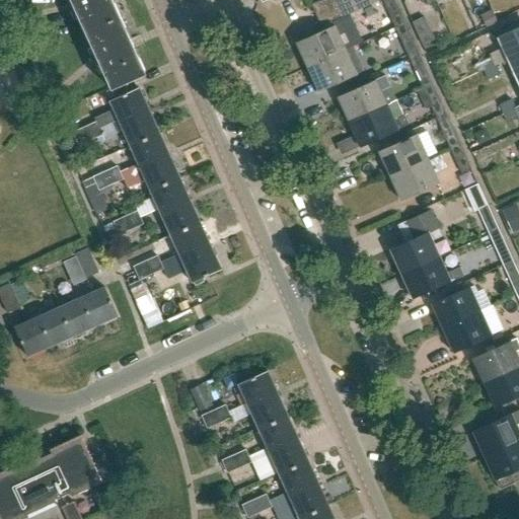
[(73,8),(87,41),(124,24),(112,0),(69,0),(71,3),(73,8)]
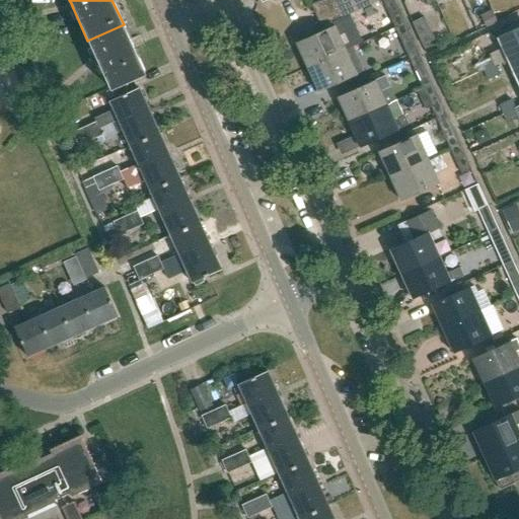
[(320,26),(330,21),(320,0),(318,0),(310,4),(320,26)]
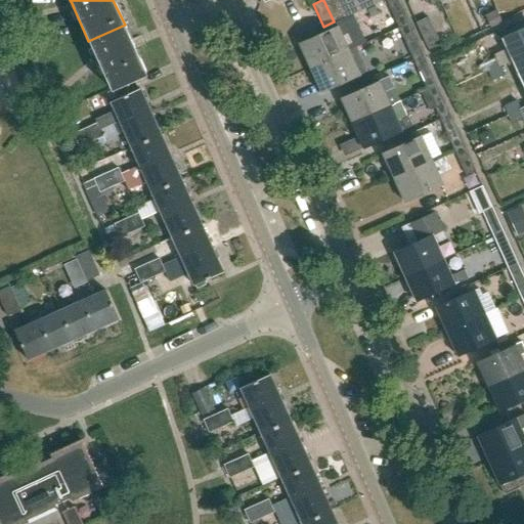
[(323,0),(334,22),(344,17),(336,0),(323,0)]
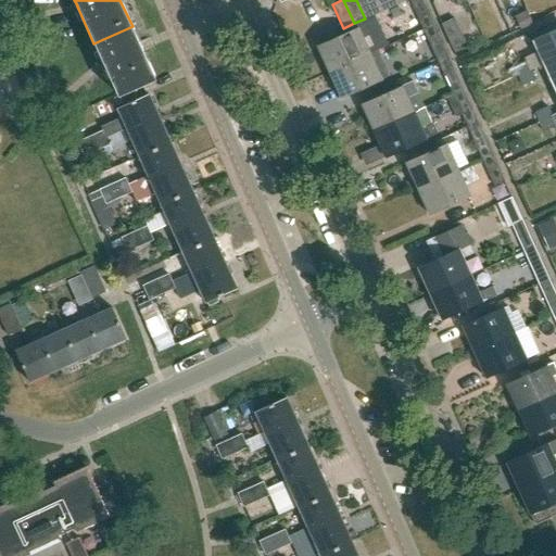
[(356,0),(365,19),(376,13),(369,0),(356,0)]
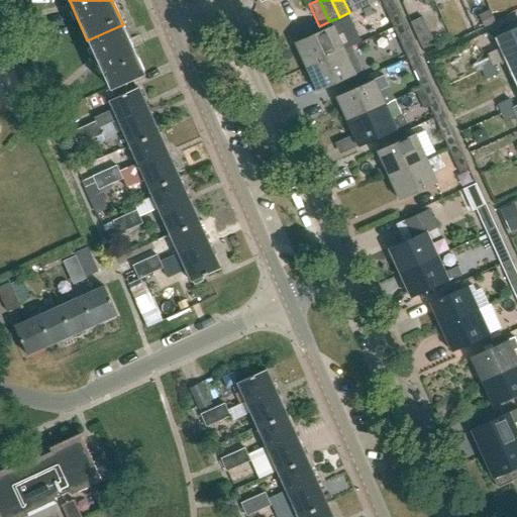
[(343,0),(349,12),(359,8),(355,0),(343,0)]
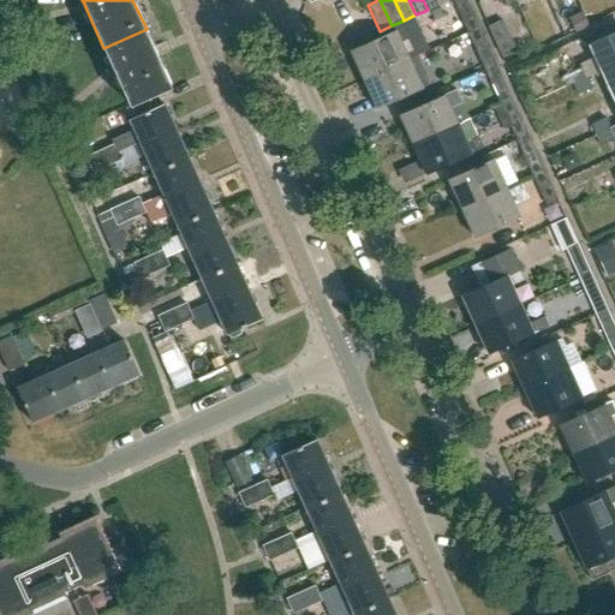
[(466,0),(454,0),(464,21),(473,16),(466,0)]
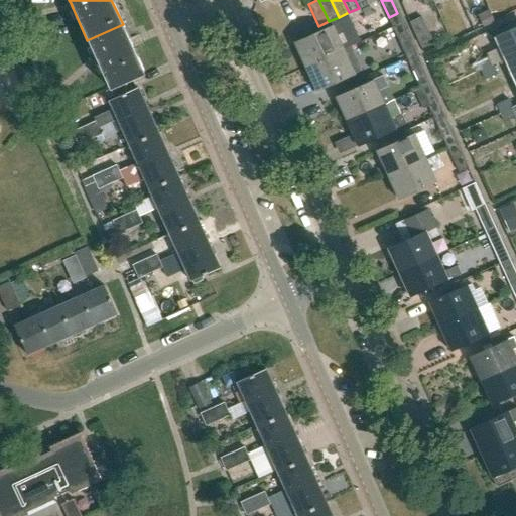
[(410,22),(420,44),(431,39),(421,17),(410,22)]
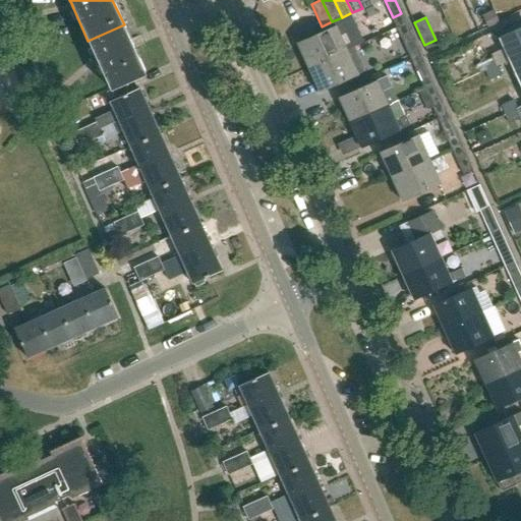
[(96,58),(99,63),(110,89),(110,88),(132,78),(146,72),(135,49),(130,39),(124,24),(88,41),(96,58)]
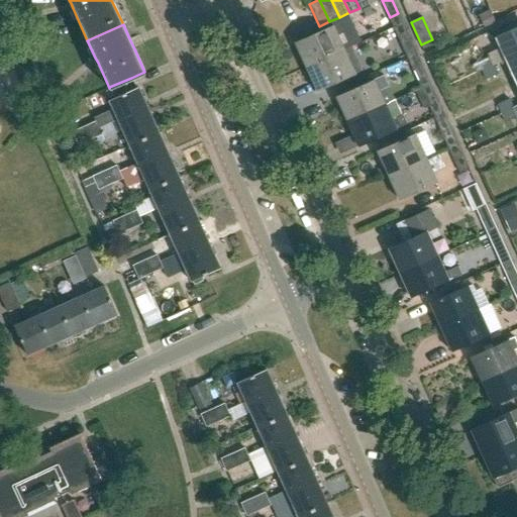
[(343,48),(344,49),(349,47),(339,24),(333,26),(332,24),(294,41),(305,66),(343,48)]
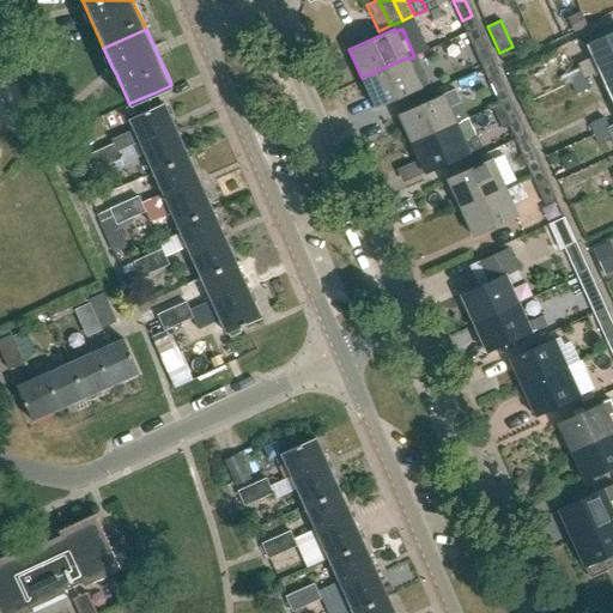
[(602,71),(612,65),(612,34),(590,44),(602,71)]
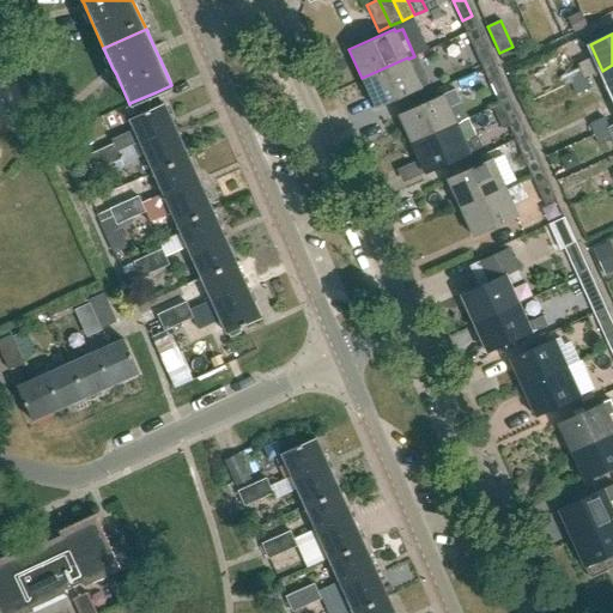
[(483,67),(493,62),(481,37),(472,42),(483,67)]
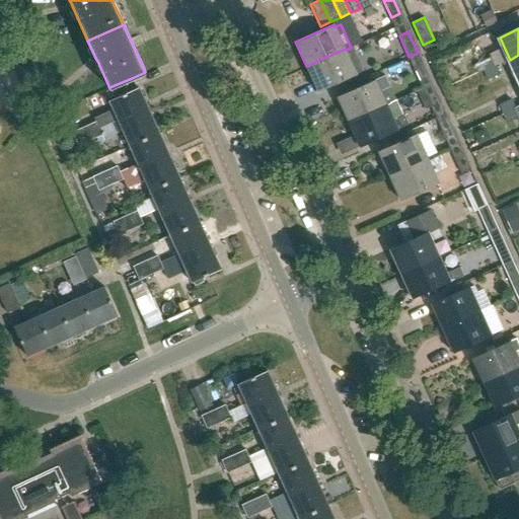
[(345,49),(306,66),(317,91),(362,71),(352,48),(346,51),(346,50),(345,49)]
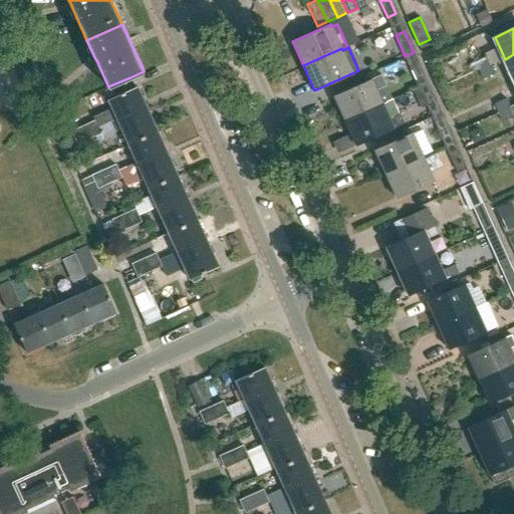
[(414,52),(405,56),(415,77),(423,73),(414,52)]
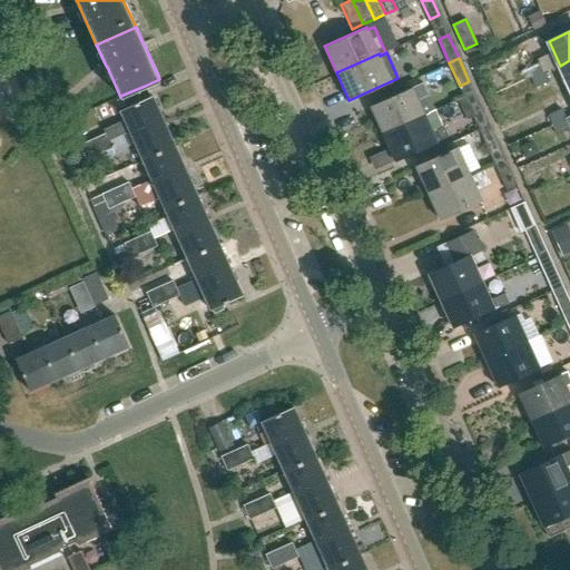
[(569,87),(569,60),(560,66),(569,87)]
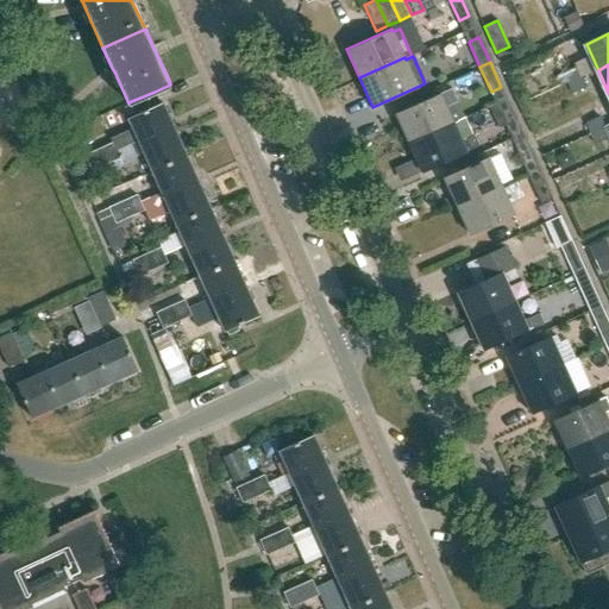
[(582,77),(577,67),(562,74),(566,85),(582,77)]
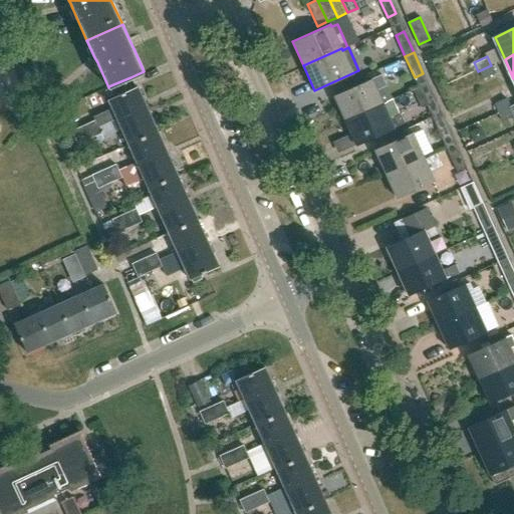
[(491,65),(478,71),(482,80),(495,74),(491,65)]
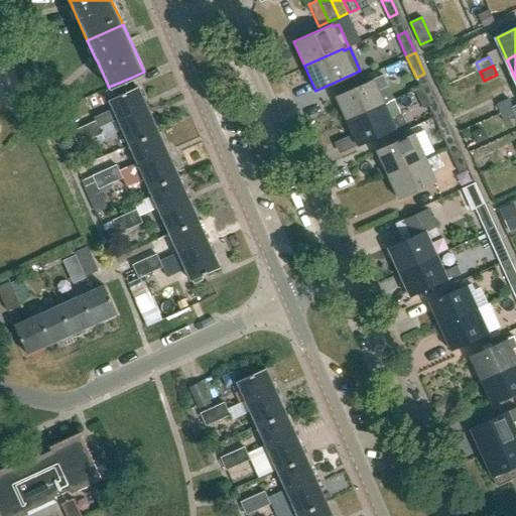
[(138,88),(136,89),(131,78),(109,87),(114,98),(109,101),(113,109),(94,118),(96,122),(99,129),(118,120),(119,124),(148,111),(138,88)]
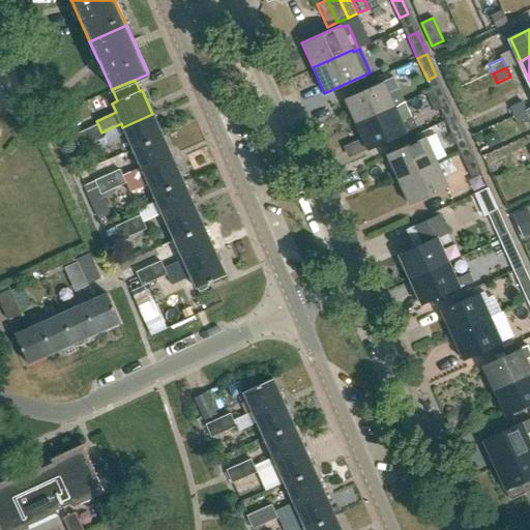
[(344,98),(355,123),(394,106),(383,81),(344,98)]
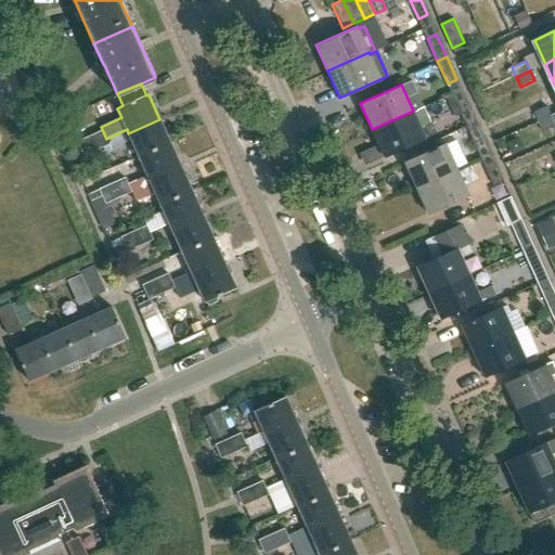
[(106,88),(88,93),(91,105),(110,100),(106,88)]
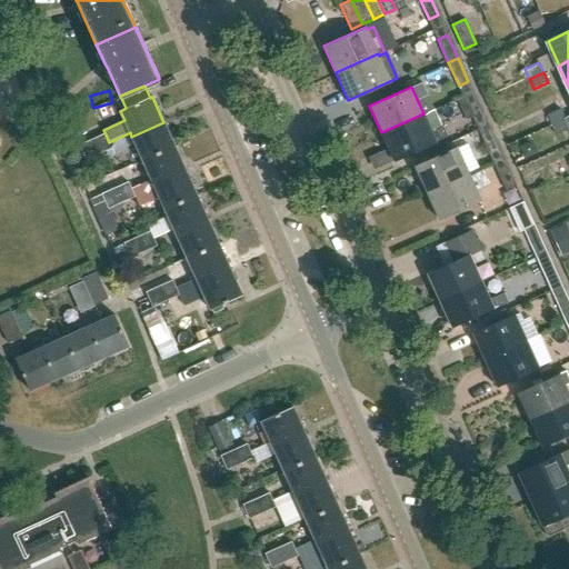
[(478,129),(488,125),(477,101),(468,105),(478,129)]
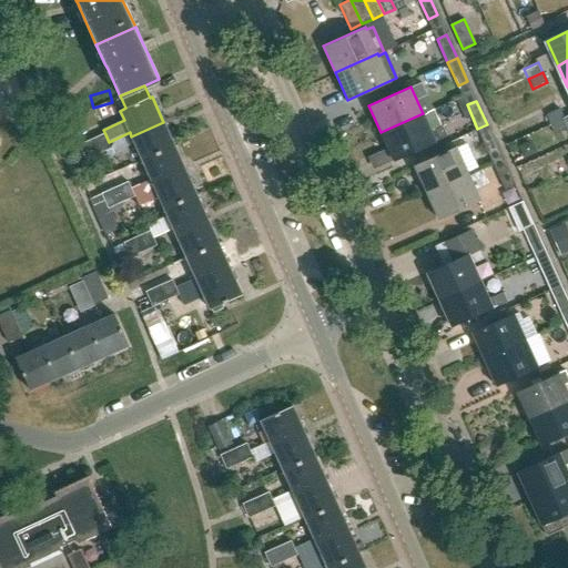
[(550,124),(564,118),(559,109),(546,115),(550,124)]
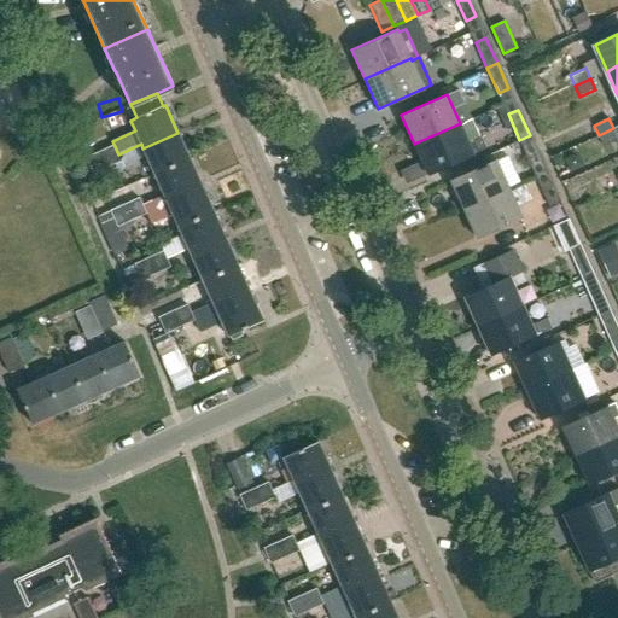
[(460,123),(414,144),(427,173),(473,152),(484,147),(481,138),(468,143),(460,123)]
